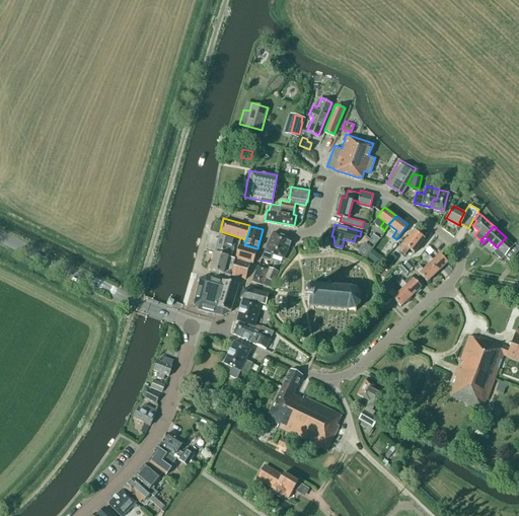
[(404,253),(409,247),(414,251),(425,237),(414,229),(403,243),(399,249),(404,253)]
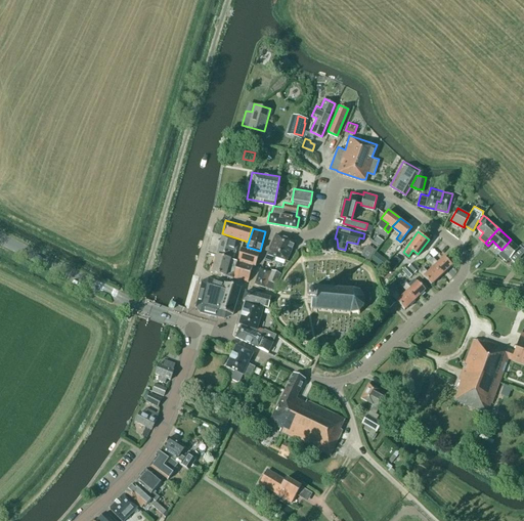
[(270,261),(273,260),(275,255),(287,259),(295,241),(275,232),(264,259),(270,261)]
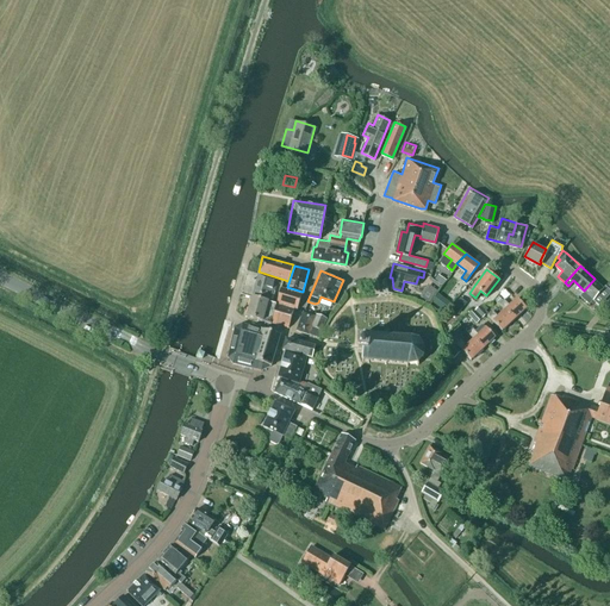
[(253,294),(271,299),(274,287),(275,287),(278,279),(272,276),(259,272),(253,294)]
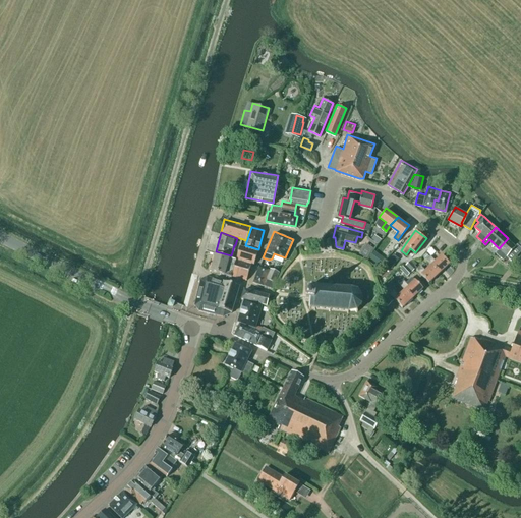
[(378,242),(381,238),(373,233),(370,237),(378,242)]
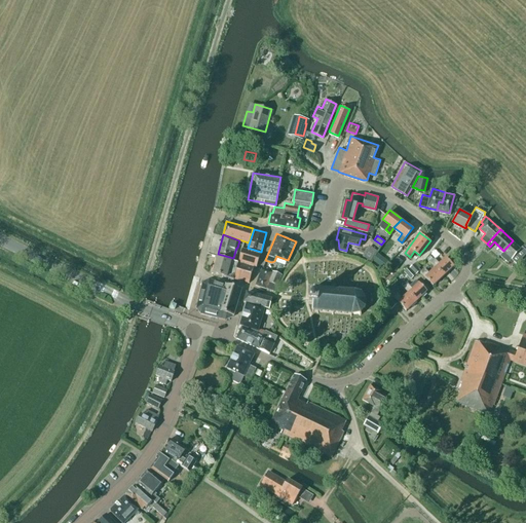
[(328,240),(329,241),(322,243),(324,253),(331,251),(331,252),(339,252),(336,239),(328,240)]
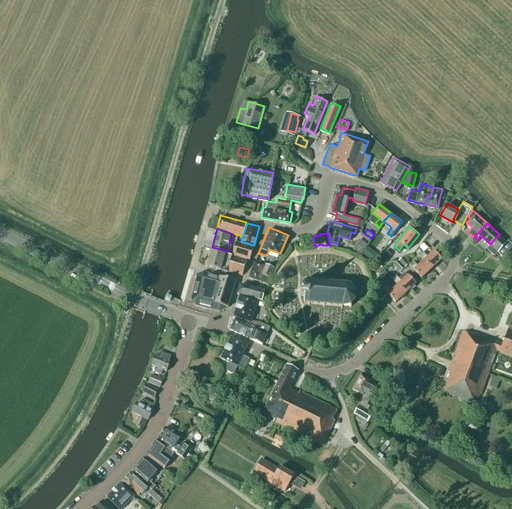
[(507,250),(511,244),(511,234),(506,241),(499,234),(490,244),(487,247),(494,254),(502,246),(507,250)]
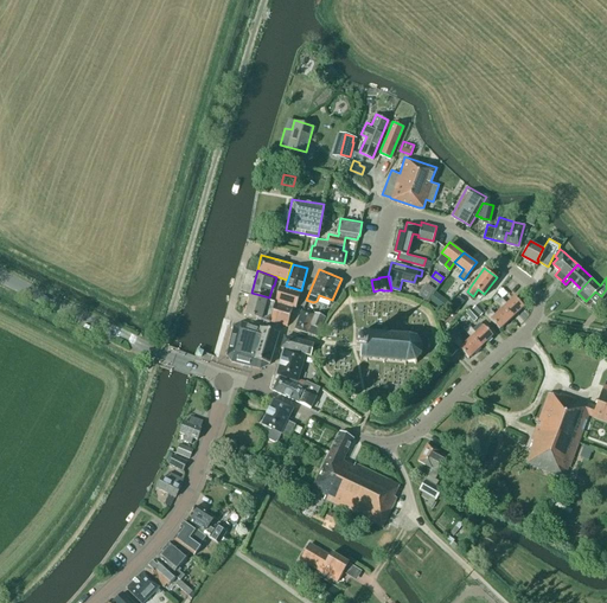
[(426,281),(422,287),(432,293),(435,287),(426,281)]
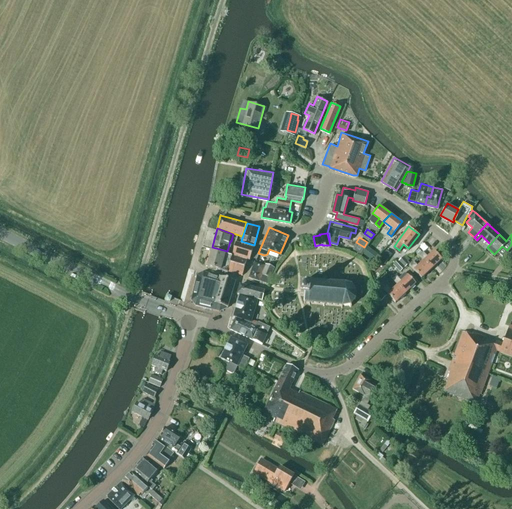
[(253,245),(236,240),(233,253),(249,258),(253,245)]
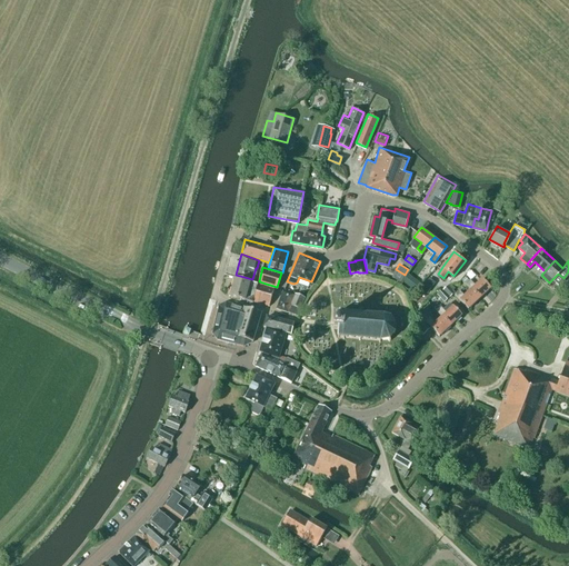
[(421,272),(417,278),(421,281),(426,276),(421,272)]
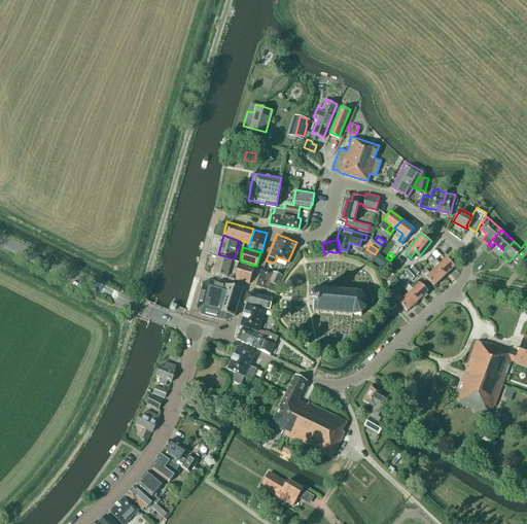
[(238,260),(232,259),(232,258),(218,254),(213,272),(234,278),(235,277),(238,260)]
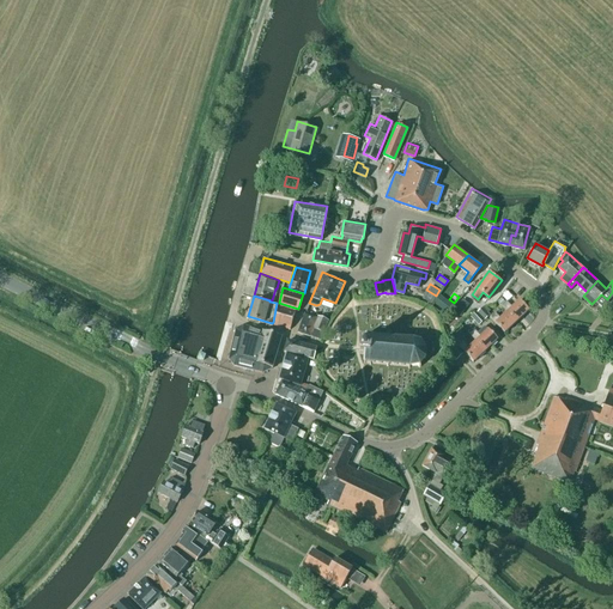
[(449,299),(447,298),(441,306),(447,311),(454,303),(449,299)]
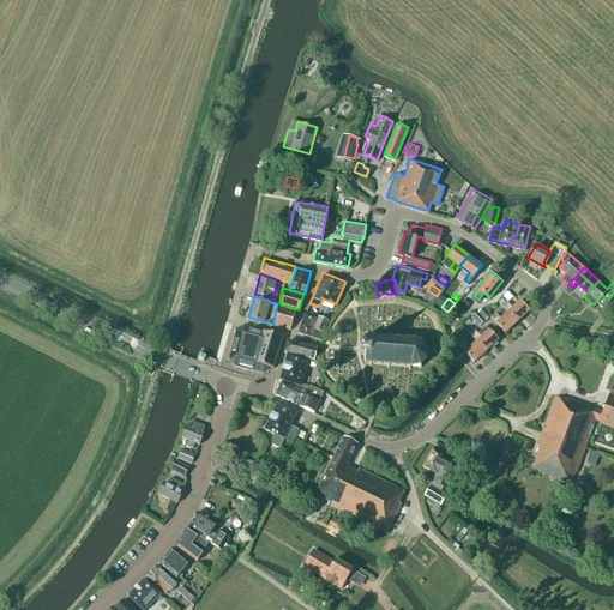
[(463,314),(470,305),(464,299),(456,308),(463,314)]
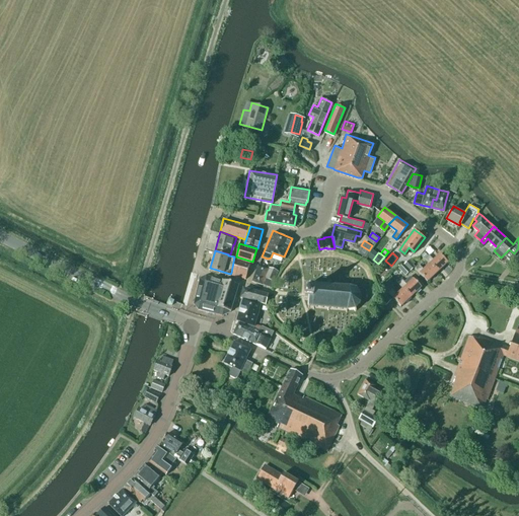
[(447,261),(440,252),(433,259),(429,253),(425,258),(430,263),(437,271),(447,261)]
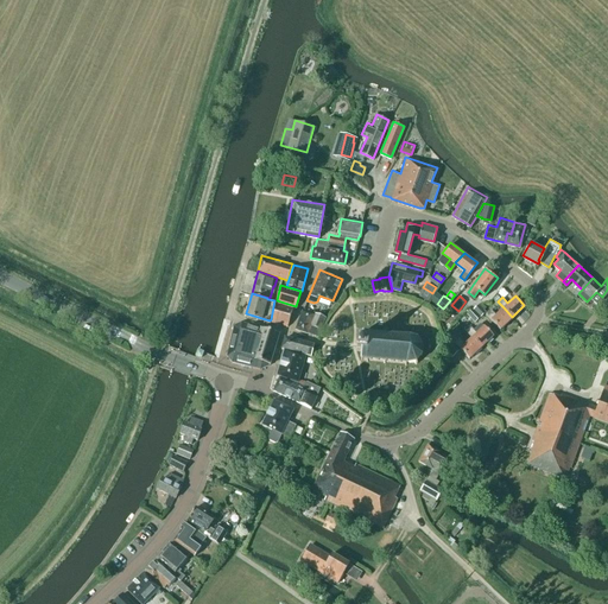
[(287,324),(293,306),(276,302),(271,319),(287,324)]
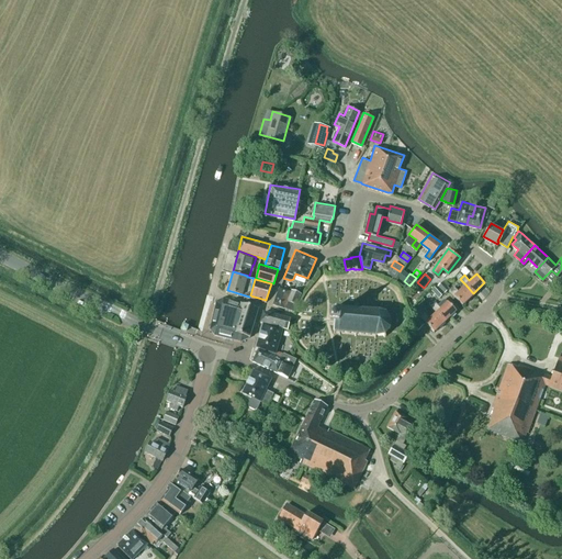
[(438,284),(437,283),(431,289),(439,297),(449,287),(448,286),(447,284),(445,282),(442,280),(438,284)]
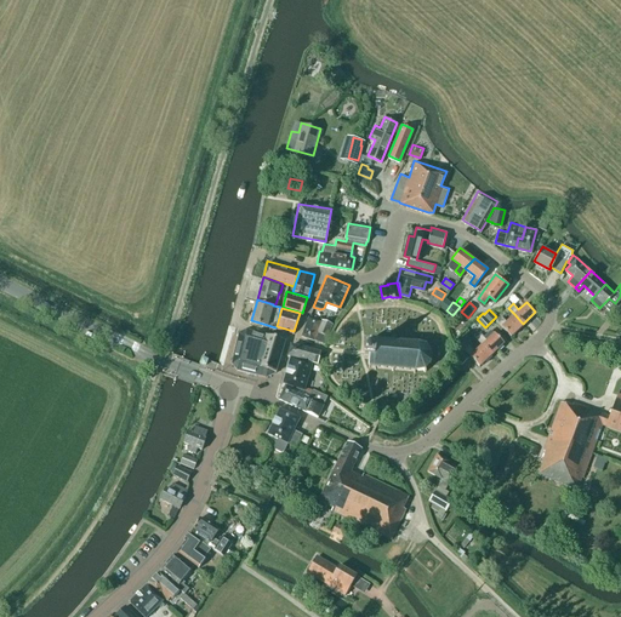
[(501,315),(496,319),(502,325),(511,335),(523,324),(514,314),(506,321),(501,315)]
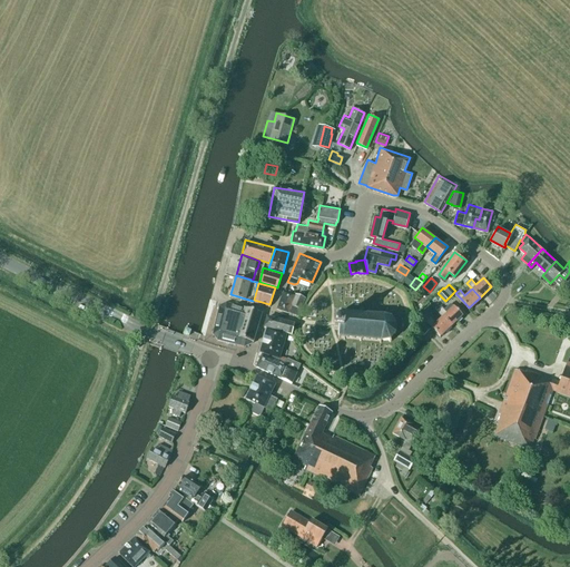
[(276,308),(296,314),(300,306),(301,308),(305,296),(295,293),(295,294),(283,290),(276,308)]
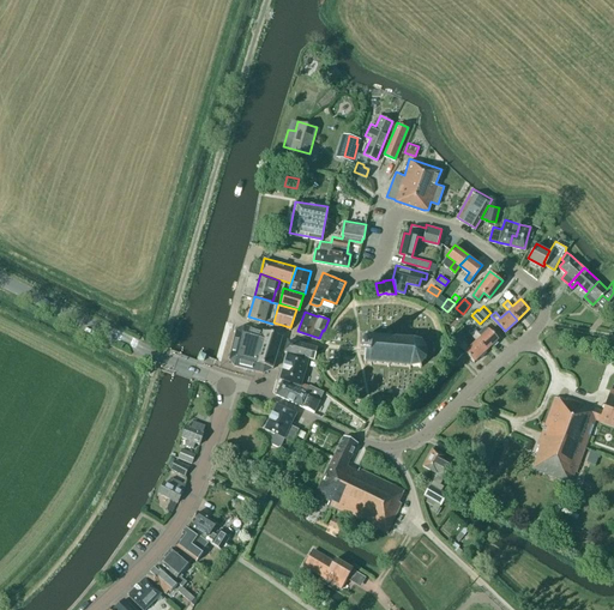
[(234,363),(263,370),(272,367),(282,334),(244,324),(234,363)]
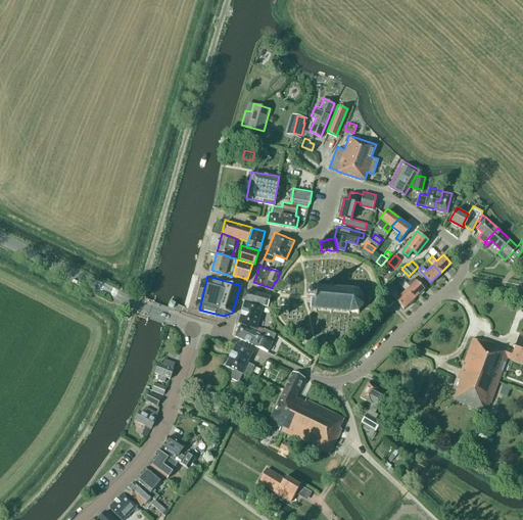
[(408,283),(406,281),(403,283),(401,284),(407,289),(414,297),(424,288),(414,277),(408,283)]
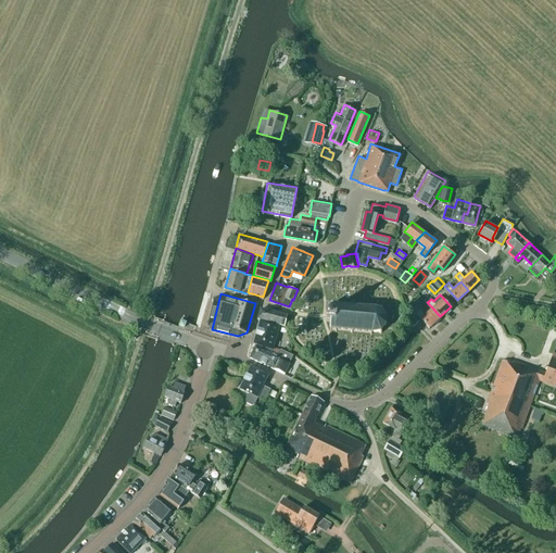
[(331,327),(371,330),(380,329),(384,323),(386,314),(381,306),(375,305),(332,302),(331,302),(331,310),(327,310),(326,319),(330,319),(329,327),(331,327)]
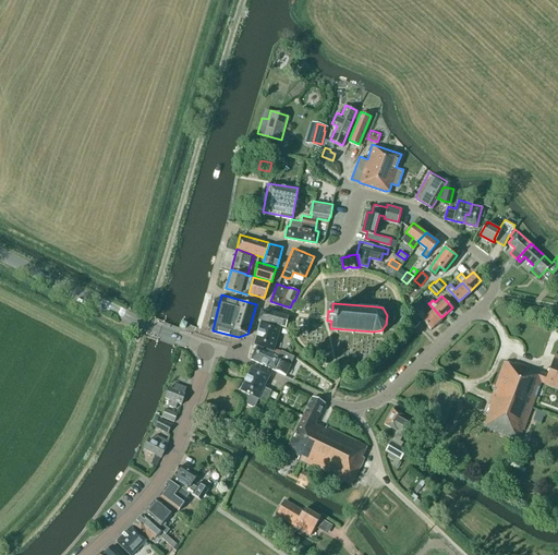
[(262,308),(258,318),(271,322),(275,311),(262,308)]
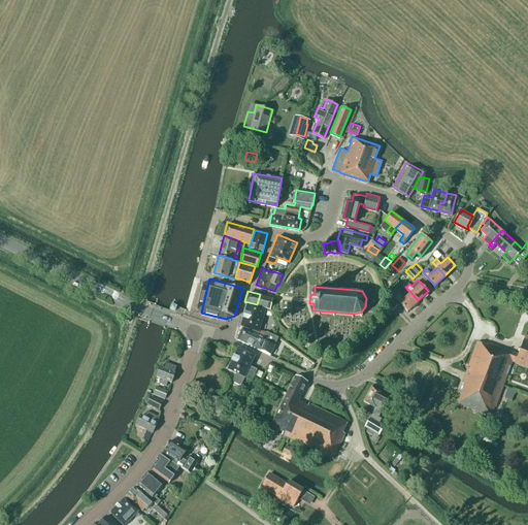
[(399,293),(395,297),(400,301),(400,302),(407,310),(418,300),(410,292),(403,298),(399,293)]
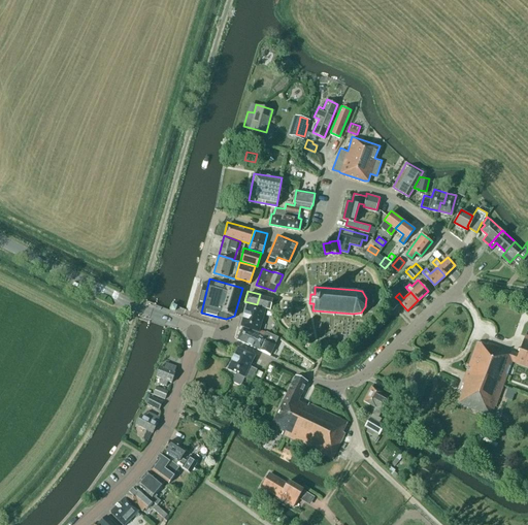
[(269,307),(272,298),(260,294),(257,304),(269,307)]
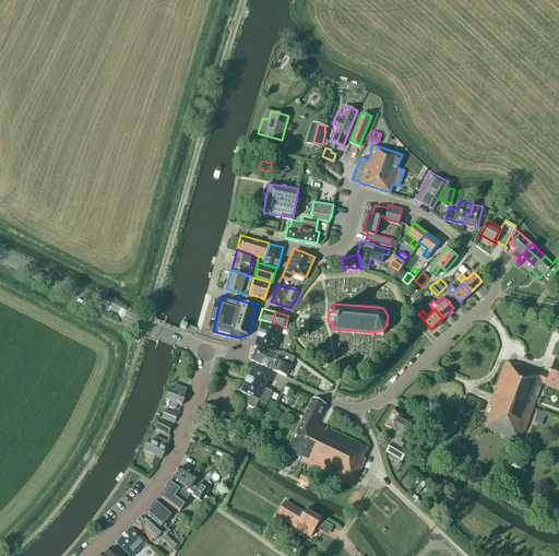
[(417,326),(421,320),(414,312),(408,318),(417,326)]
